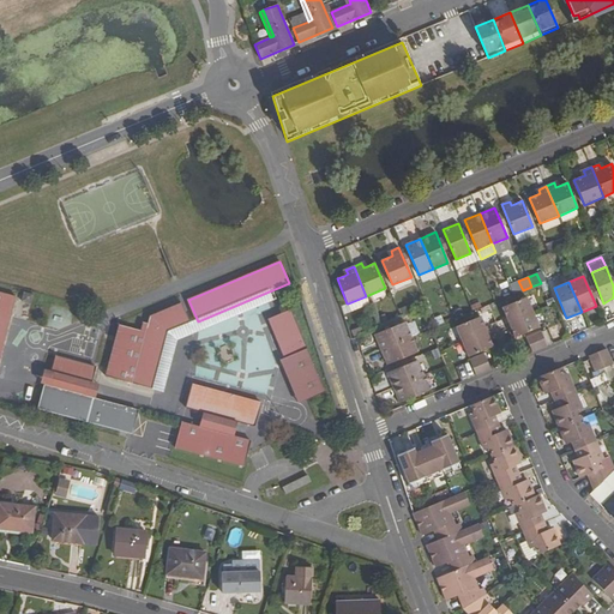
[(271,302),(266,293),(198,321),(190,324),(168,333),(154,389),(163,391),(176,341),(271,302)]
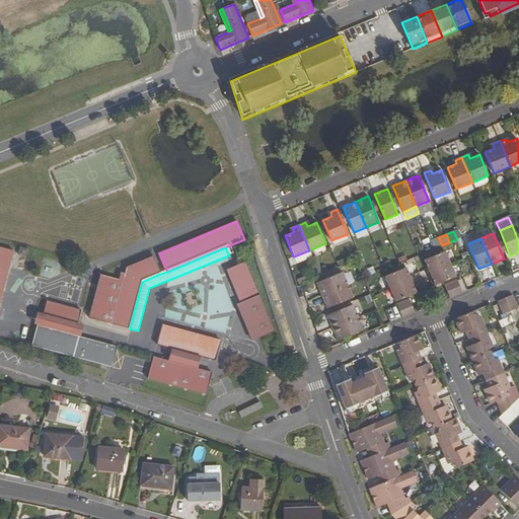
[(0,300),(12,252),(0,248),(0,300)]
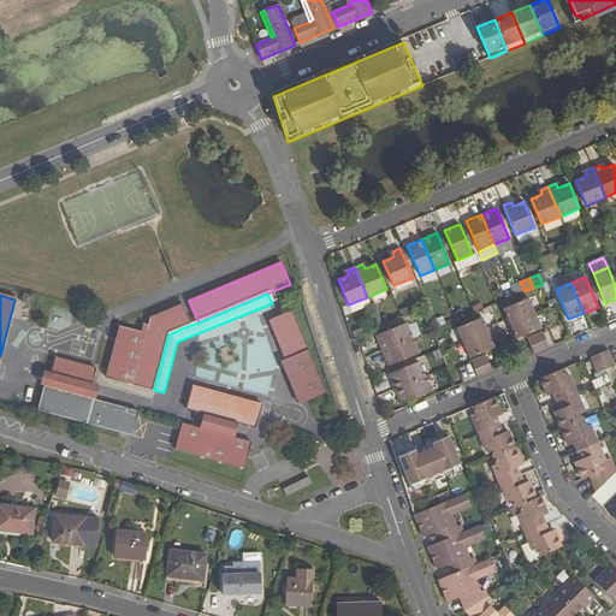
[(349,304),(353,312),(371,304),(367,297),(349,304)]
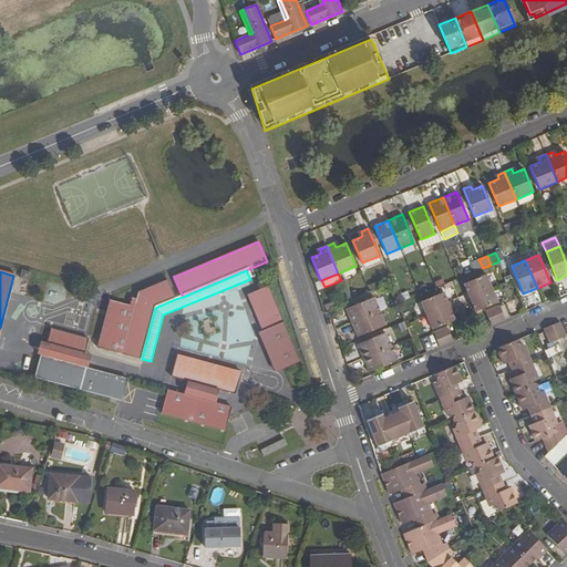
[(486,275),(464,284),(470,298),(492,288),(486,275)]
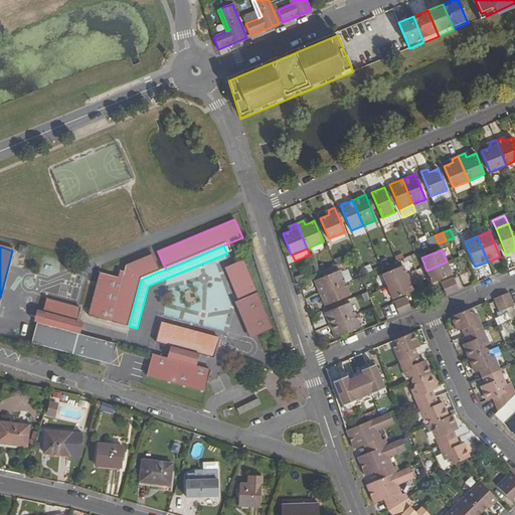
[(152,254),(128,265),(125,275),(118,274),(117,278),(99,273),(88,316),(110,321),(129,326),(141,280),(159,272),(152,254)]
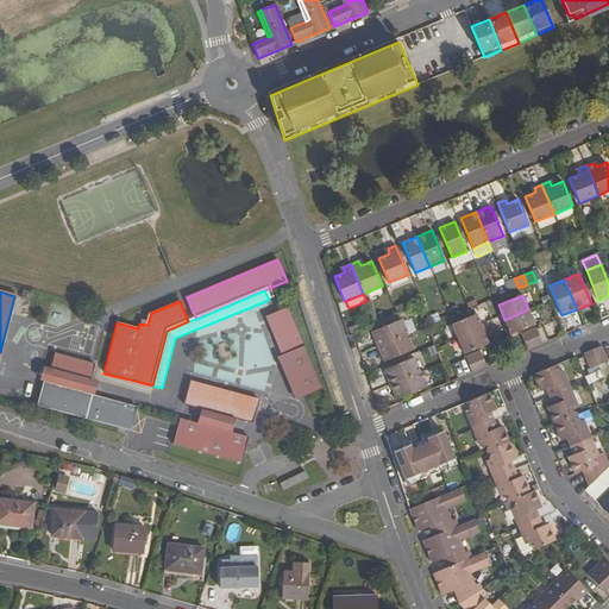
[(338,303),(340,312),(349,308),(345,301),(344,301),(338,303)]
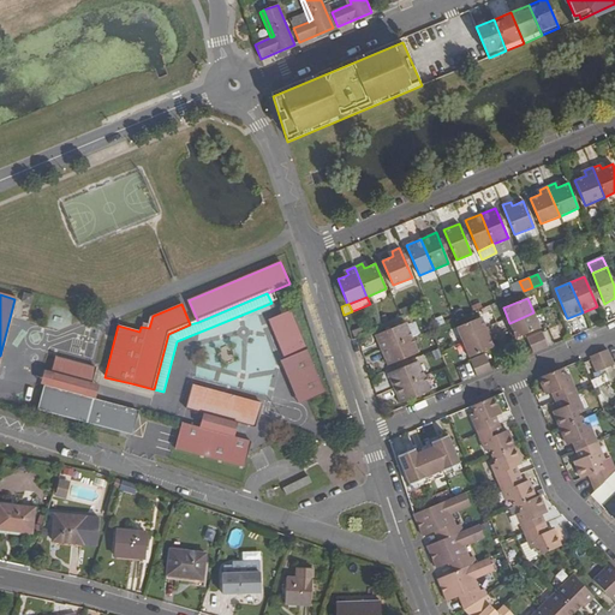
[(290,311),(269,320),(286,358),(305,350),(290,311)]
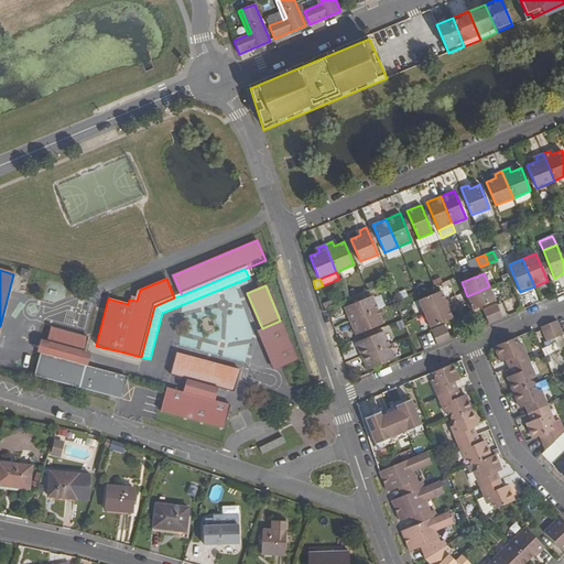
[(489,286),(467,296),(473,310),(496,301),(489,286)]
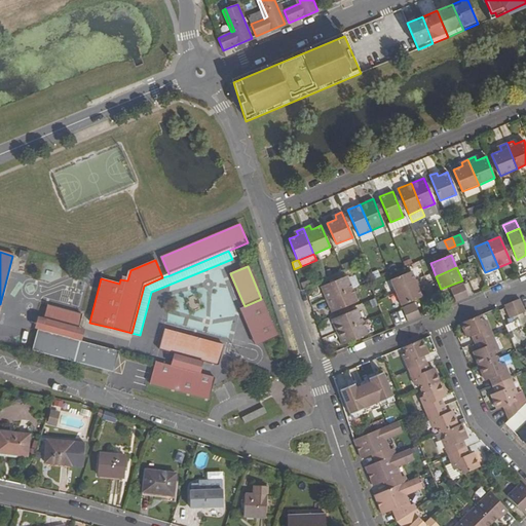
[(411,271),(390,280),(396,293),(416,285),(411,271)]
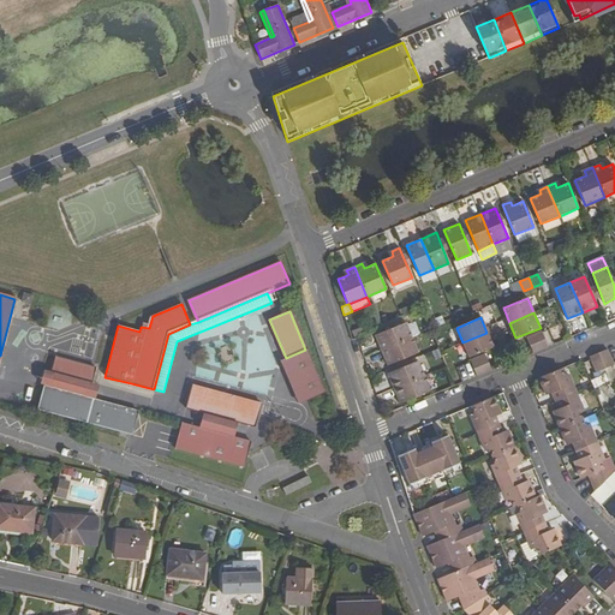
[(405,323),(375,335),(381,351),(412,338),(405,323)]
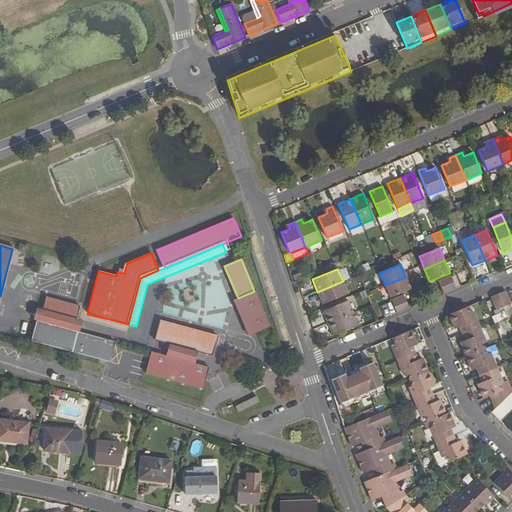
[(451,276),(445,279),(450,291),(456,289),(451,276)]
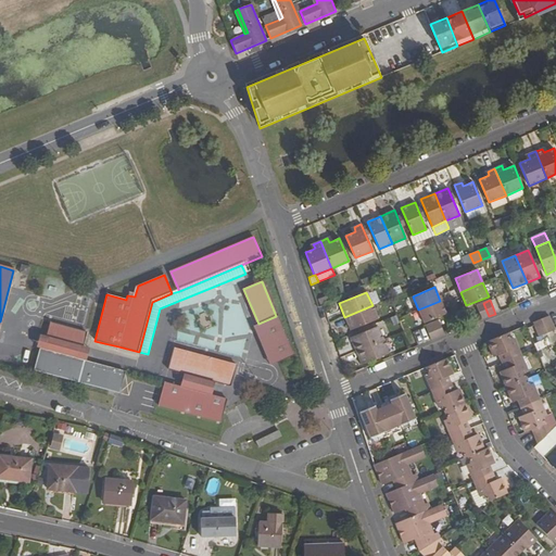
[(440,301),(418,310),(425,324),(445,314),(440,301)]
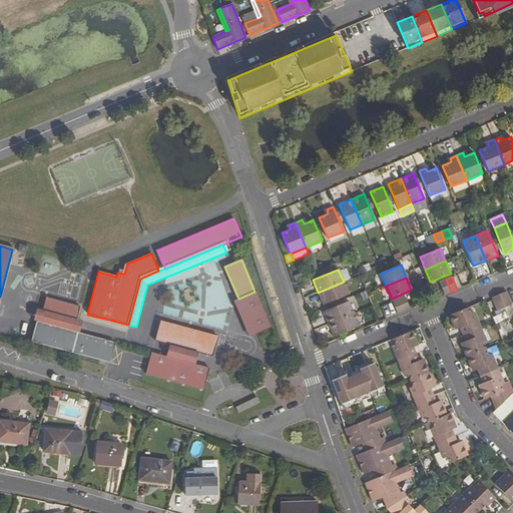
[(446,280),(439,282),(445,295),(451,292),(446,280)]
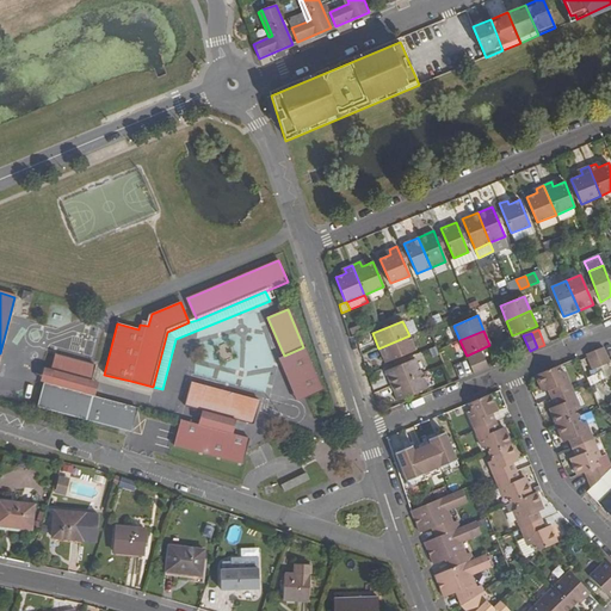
[(409,335),(378,349),(384,363),(415,350),(409,335)]
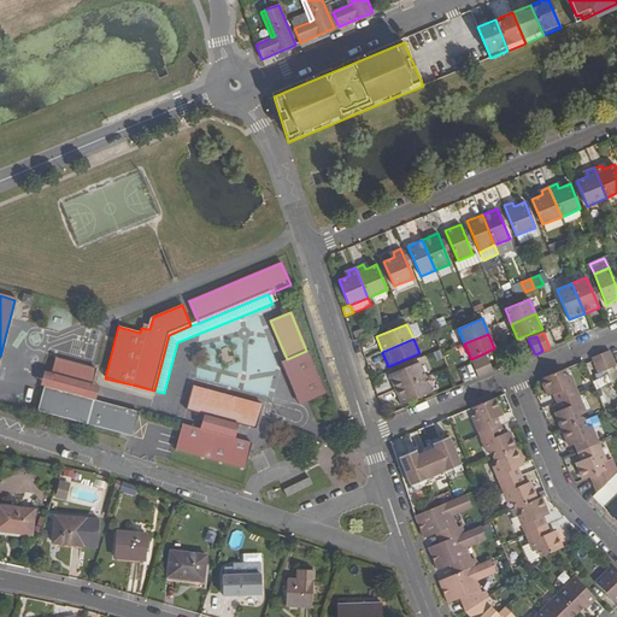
[(287,359),(283,363),(301,405),(325,394),(306,351),(287,359)]
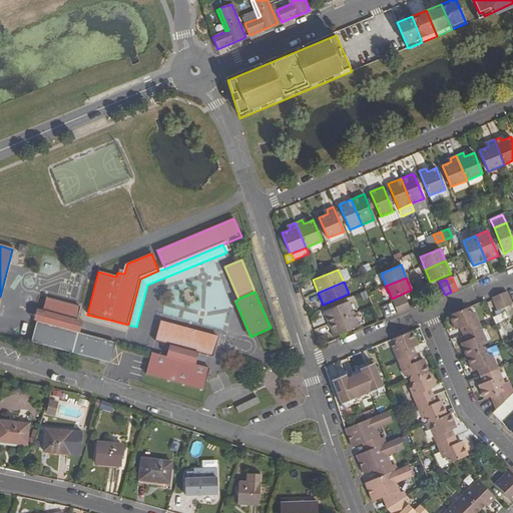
[(499,295),(505,308),(512,305),(506,292),(499,295)]
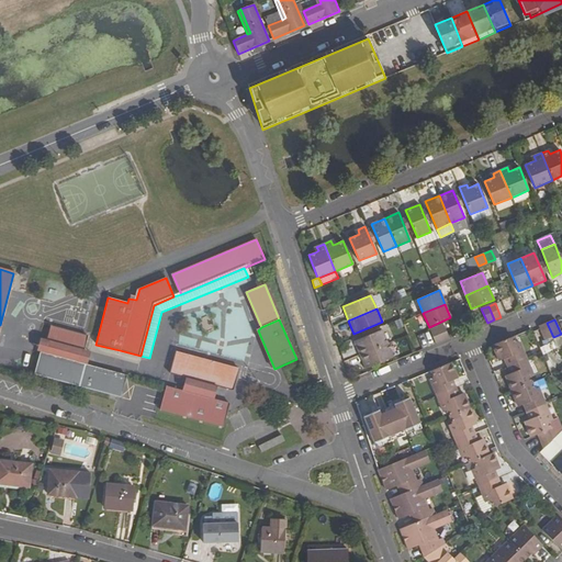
[(539,326),(544,340),(553,337),(547,323),(539,326)]
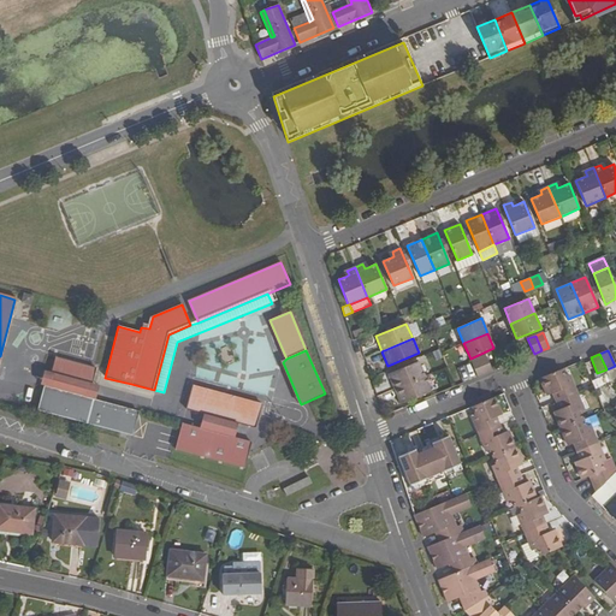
[(37,409),(124,433),(131,409),(94,400),(83,397),(87,381),(92,383),(95,367),(55,356),(51,372),(55,372),(51,388),(43,385),(37,409)]
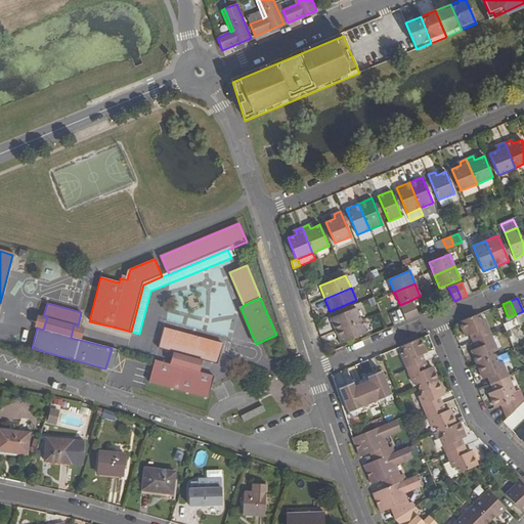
[(412,318),(419,315),(413,303),(407,305),(412,318)]
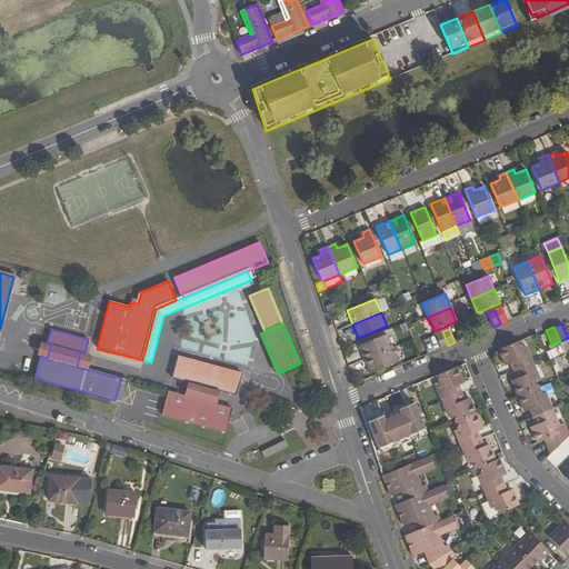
[(442,331),(436,335),(441,348),(448,346),(442,331)]
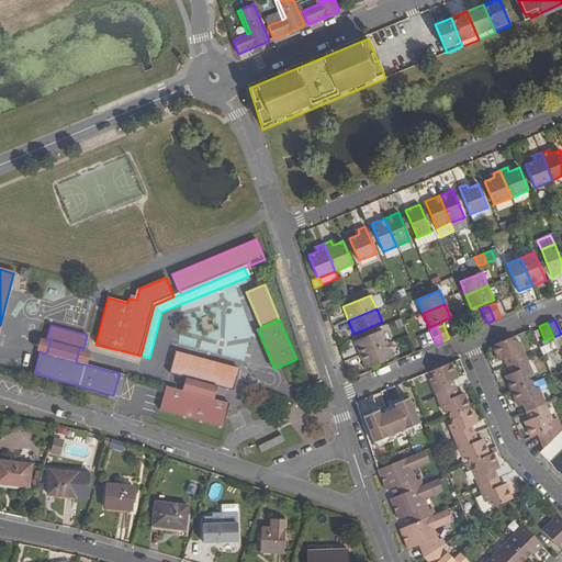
[(382,330),(353,341),(360,355),(388,344),(382,330)]
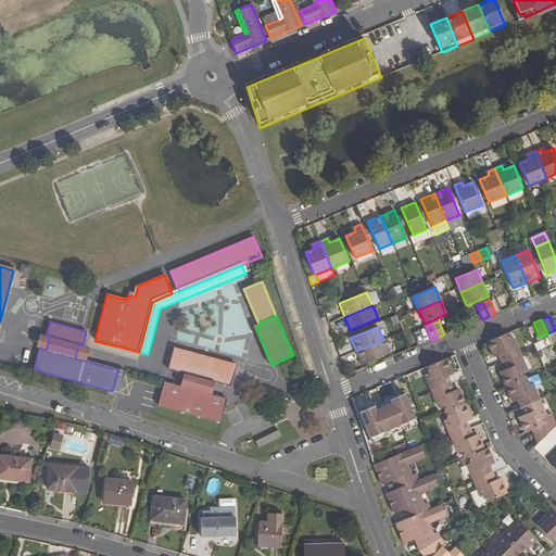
[(504,353),(507,361),(521,355),(515,339),(512,340),(508,332),(488,341),(494,357),(500,355),(504,353)]
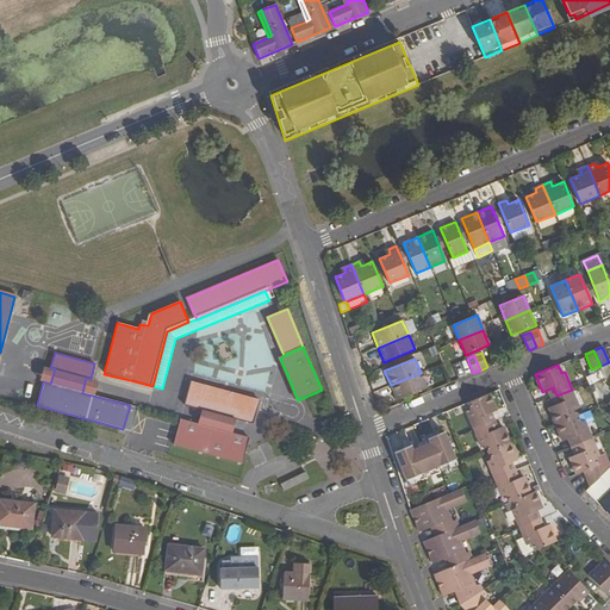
[(50,368),(44,366),(41,381),(43,381),(50,384),(55,368),(50,368)]
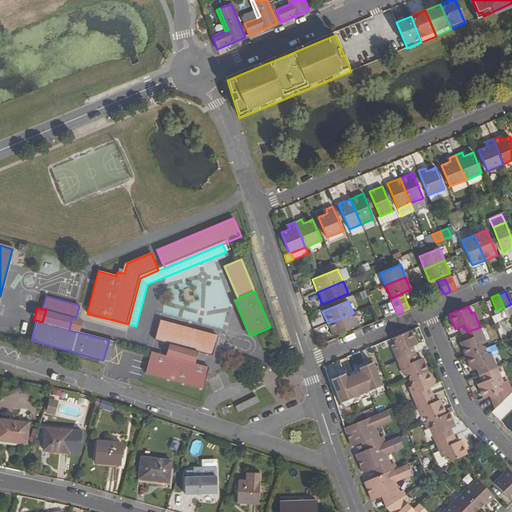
[(492,315),(495,322),(503,319),(500,312),(492,315)]
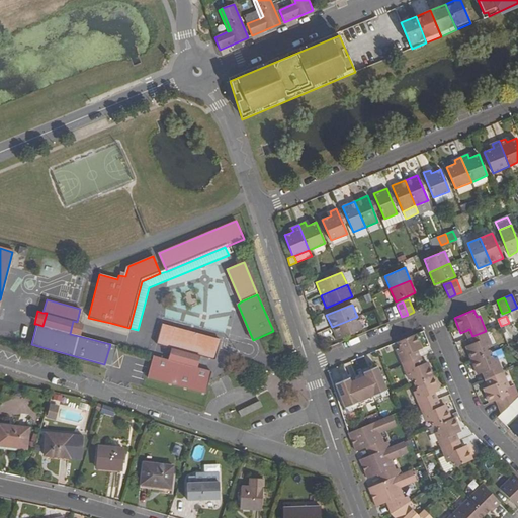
[(357,317),(332,327),(337,340),(362,329),(357,317)]
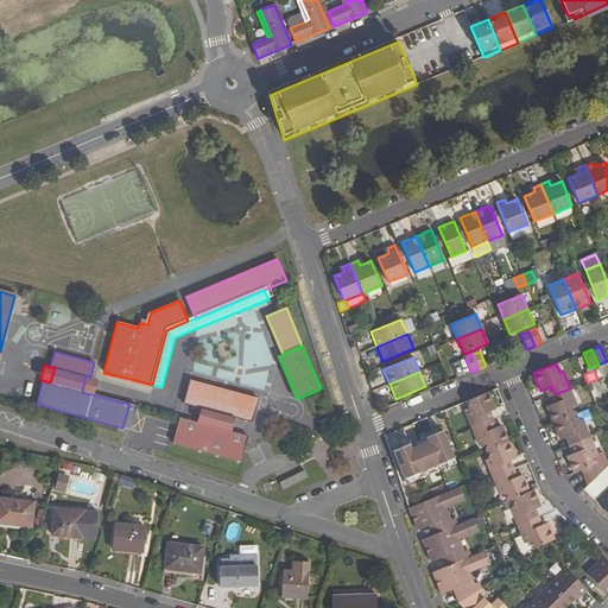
[(93,394),(96,379),(90,378),(86,377),(82,392),(93,394)]
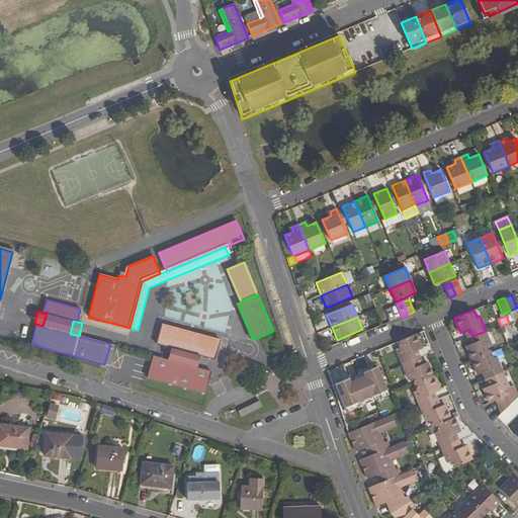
[(199,355),(214,359),(221,340),(162,324),(157,344),(172,348),(169,360),(154,356),(148,377),(205,394),(211,372),(196,367),(199,355)]
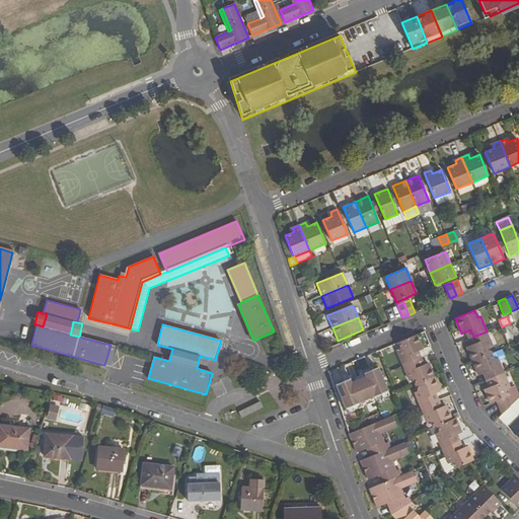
[(493,347),(487,331),(473,337),(476,344),(472,346),(466,348),(472,362),(493,354),(490,348),(493,347)]
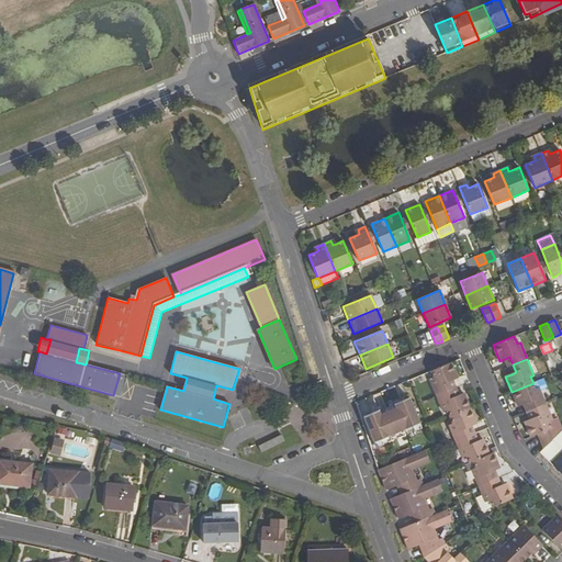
[(430,379),(437,395),(452,390),(449,382),(453,381),(459,378),(452,362),(431,371),(434,378),(430,379)]
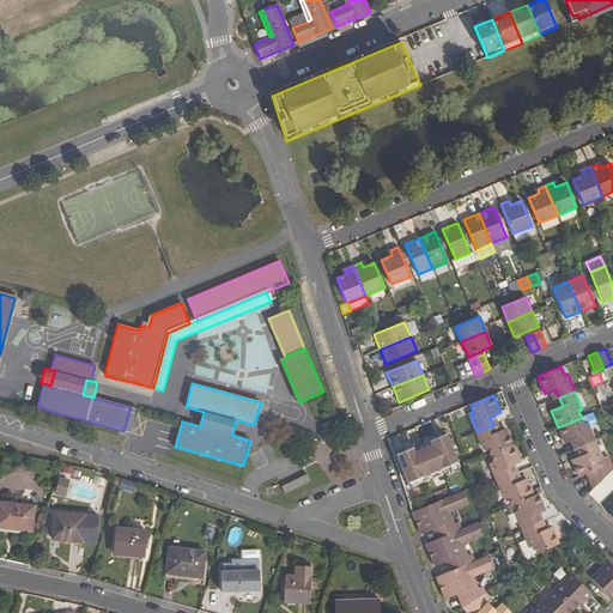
[(577,441),(580,448),(595,441),(588,424),(586,425),(582,418),(558,428),(566,445),(572,443),(577,441)]
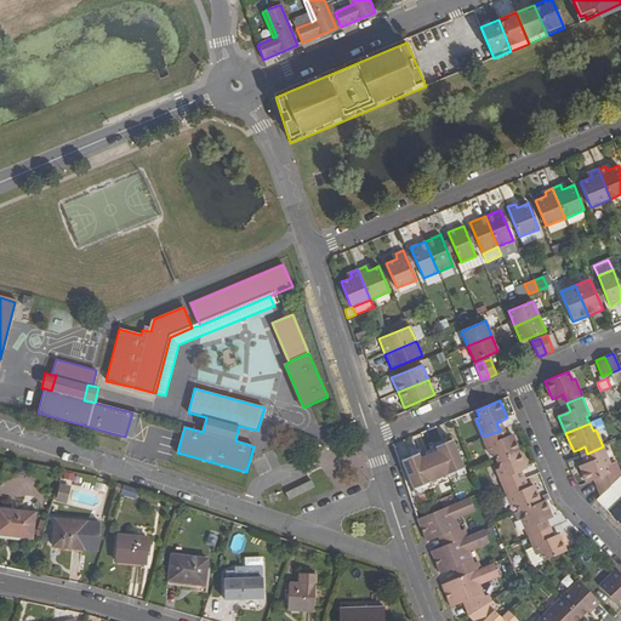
[(502,438),(500,431),(483,437),(490,455),(494,454),(497,461),(520,451),(513,434),(507,437),(502,438)]
